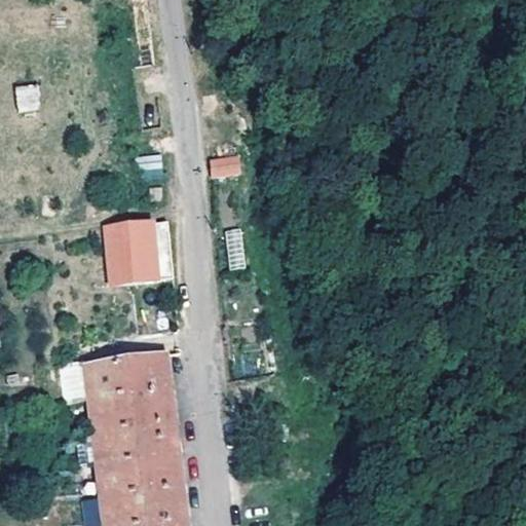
[(38,84),(15,85),(16,112),(39,111),(38,84)]
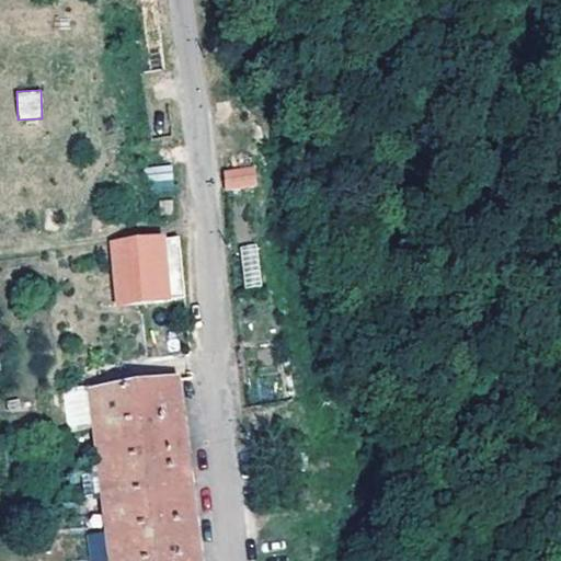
[(145,169),(150,195),(175,191),(170,163),(145,169)]
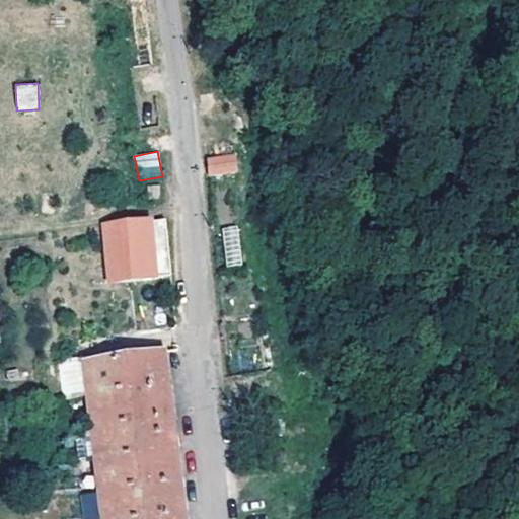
[(235,154),(206,156),(208,175),(237,172),(235,154)]
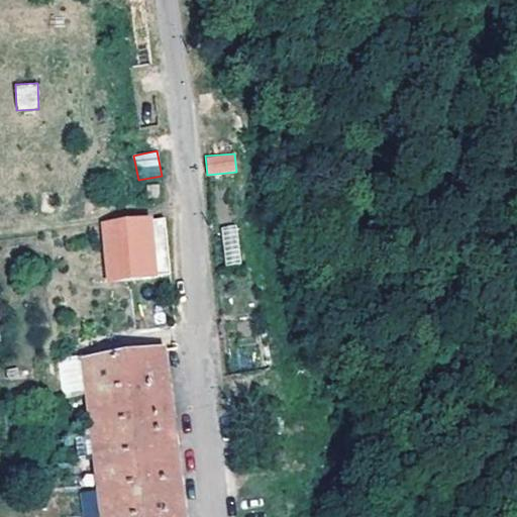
[(158,184),(146,185),(147,198),(159,197),(158,184)]
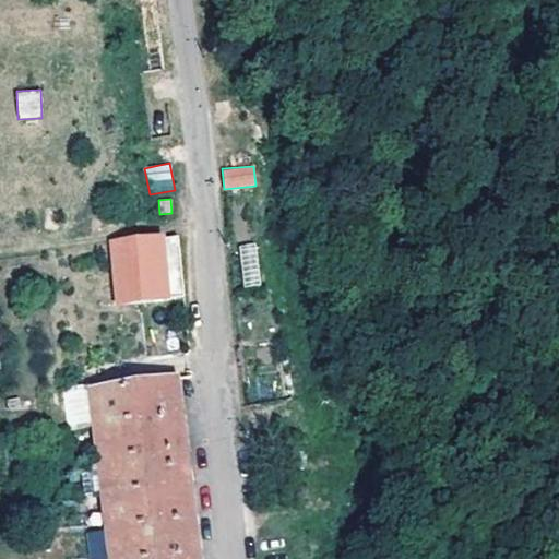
[(155,238),(111,244),(117,304),(162,298),(155,238)]
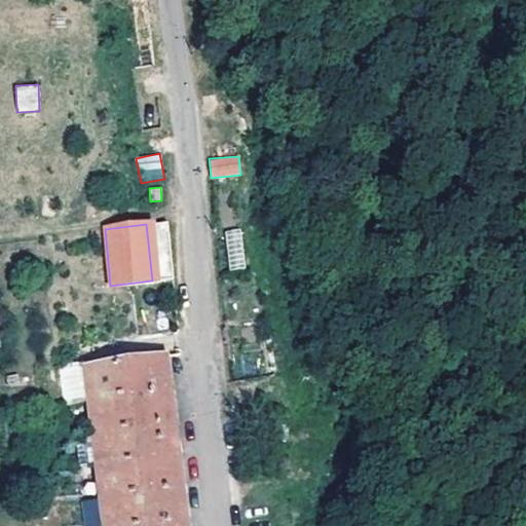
[(241,229),(225,230),(228,269),(245,268),(241,229)]
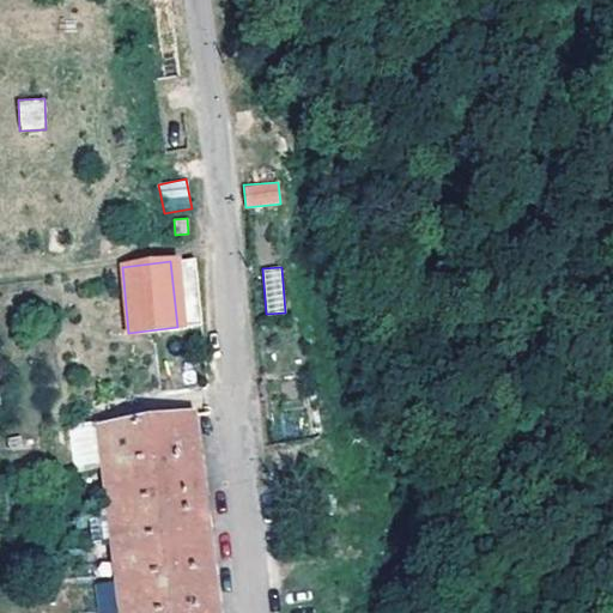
[(176,442),(171,402),(78,414),(82,451),(131,448),(133,461),(143,459),(141,447),(176,442)]
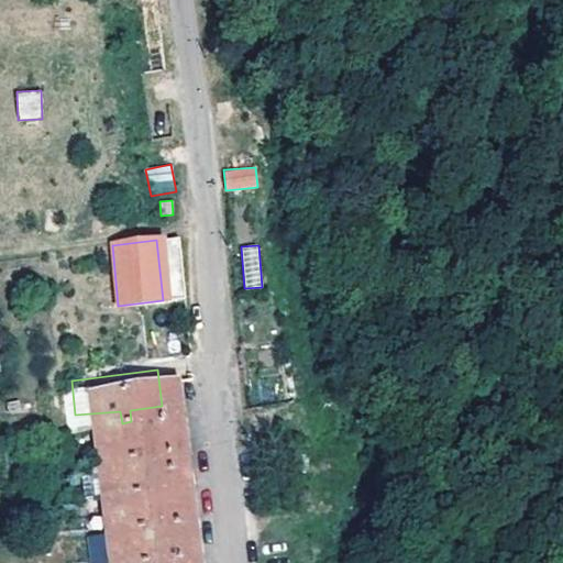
[(278,400),(277,385),(247,387),(249,403),(278,400)]
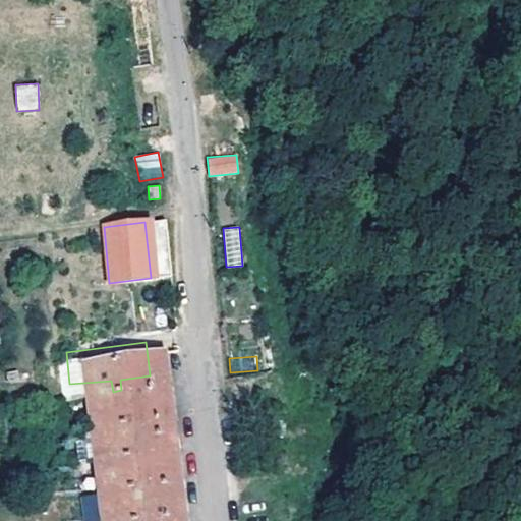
[(151,382),(150,375),(120,380),(121,390),(151,382)]
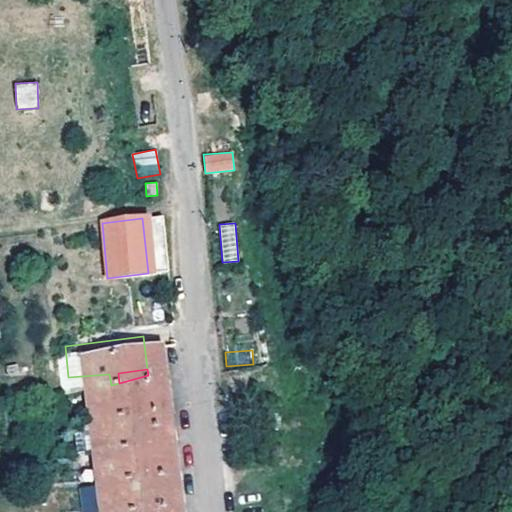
[(152,402),(149,384),(120,388),(119,383),(111,385),(109,374),(68,377),(72,412),(152,402)]
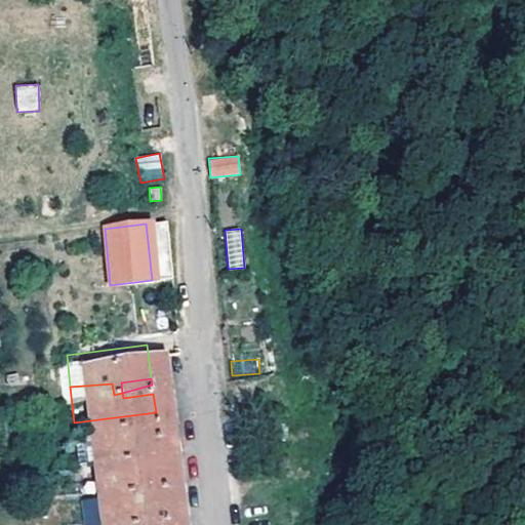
[(153,394),(152,385),(122,393),(123,398),(153,394)]
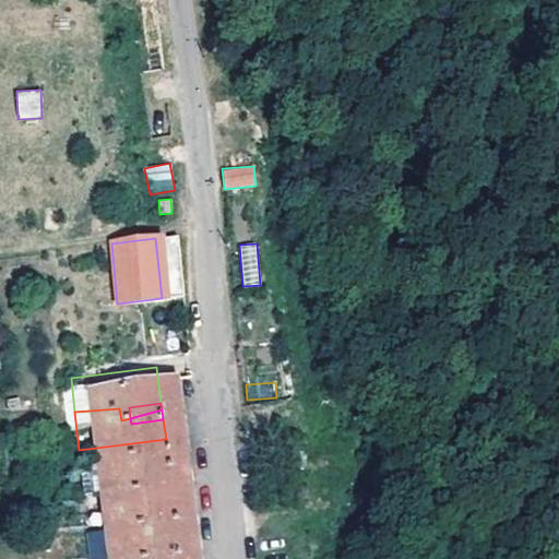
[(169,471),(166,439),(79,450),(83,483),(128,477),(129,485),(138,484),(138,475),(169,471)]
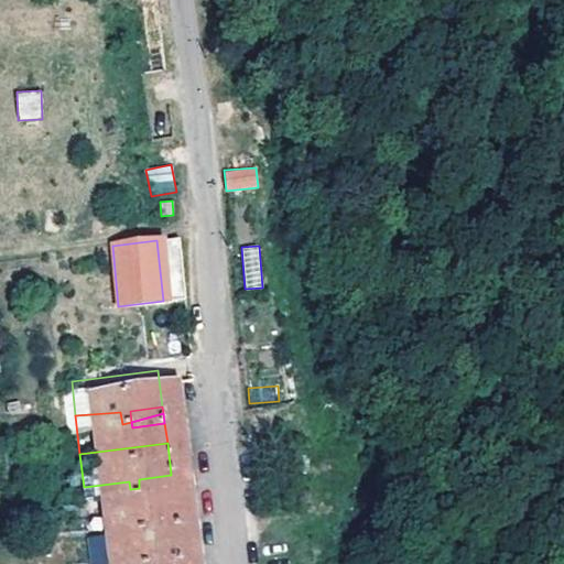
[(172,483),(171,475),(139,479),(139,488),(172,483)]
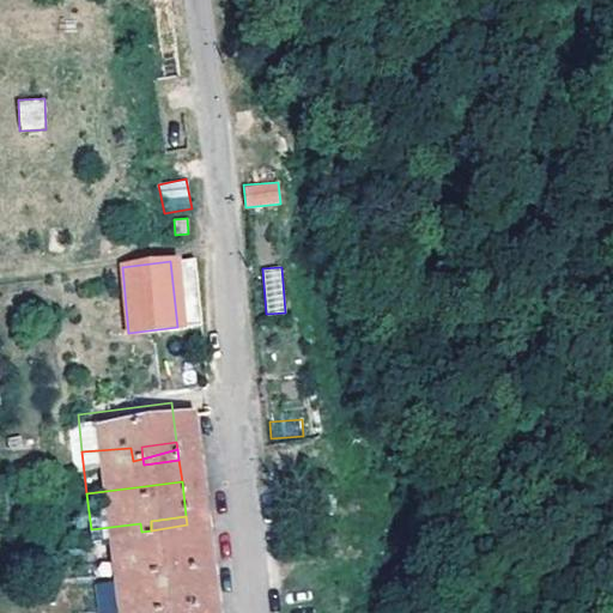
[(189,554),(187,535),(153,540),(151,530),(141,532),(140,523),(91,529),(96,564),(189,554)]
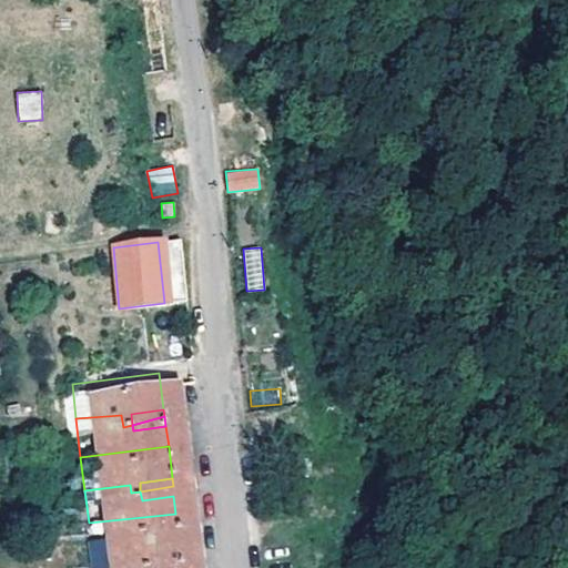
[(173,496),(173,486),(140,492),(142,500),(173,496)]
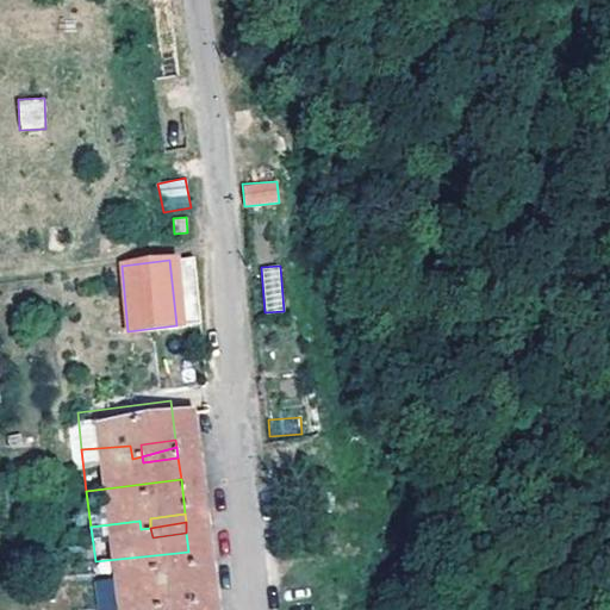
[(191,568),(188,552),(95,561),(99,597),(148,592),(147,584),(157,582),(157,574),(191,568)]
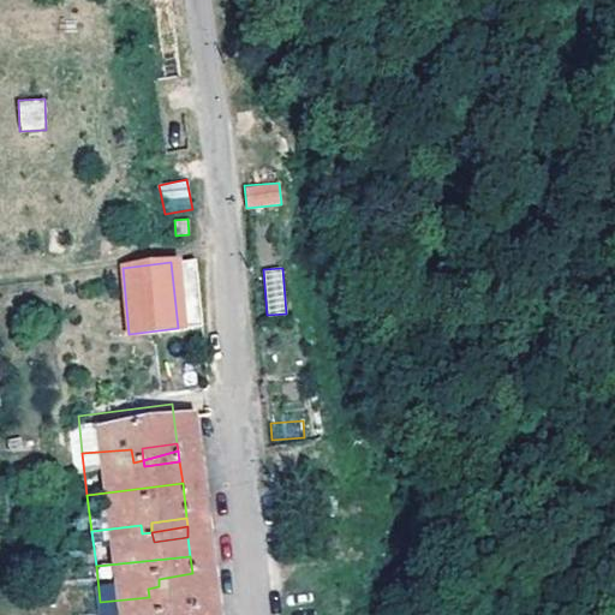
[(193,584),(192,573),(159,579),(159,586),(193,584)]
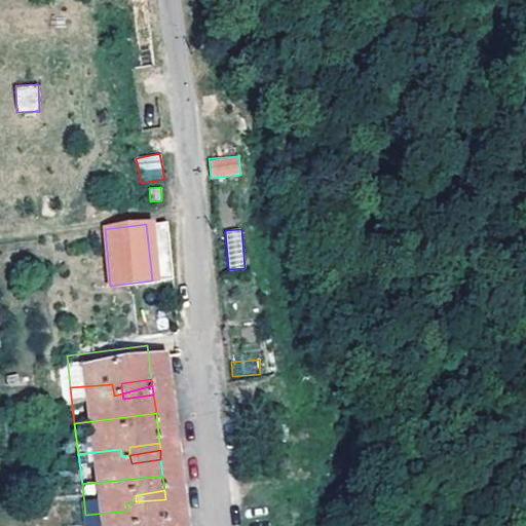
[(166,505),(165,499),(136,501),(138,509),(166,505)]
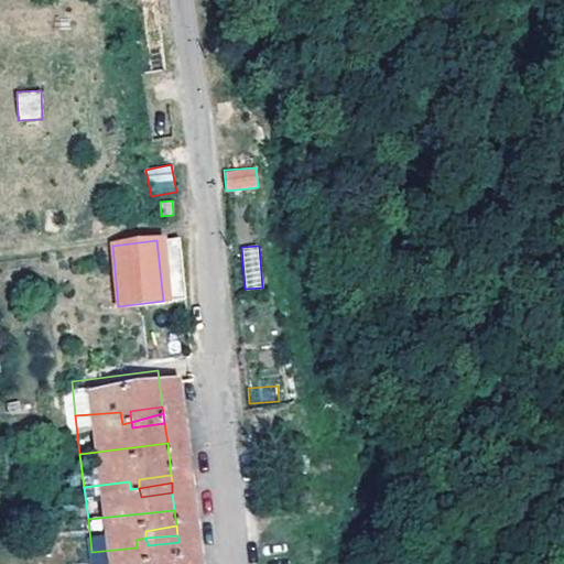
[(181,563),(179,542),(148,545),(145,538),(136,540),(137,548),(91,552),(93,563),(181,563)]
